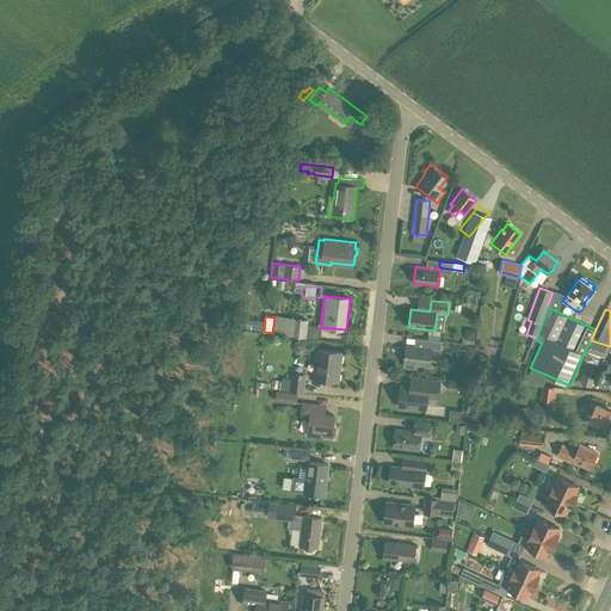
[(307,338),(309,320),(279,316),(277,334),(307,338)]
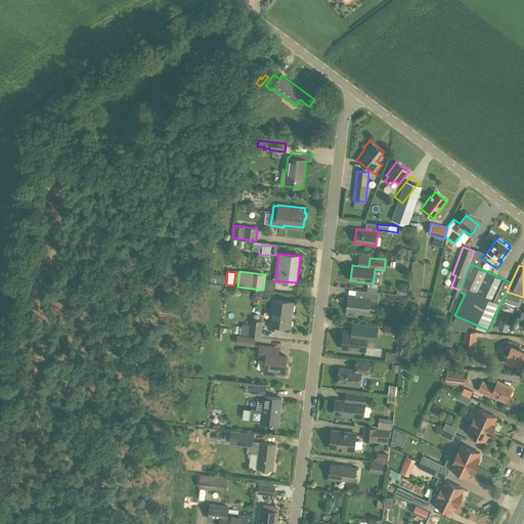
[(378,301),(379,294),(365,292),(364,299),(348,297),(346,311),(347,311),(347,314),(348,316),(354,316),(356,315),(356,312),(368,314),(370,300),(378,301)]
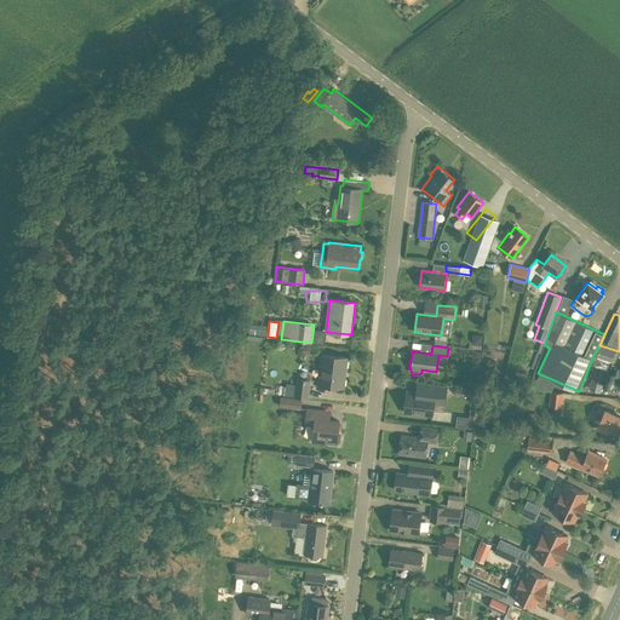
[(592,362),(591,367),(606,371),(609,361),(612,362),(615,350),(600,345),(592,362)]
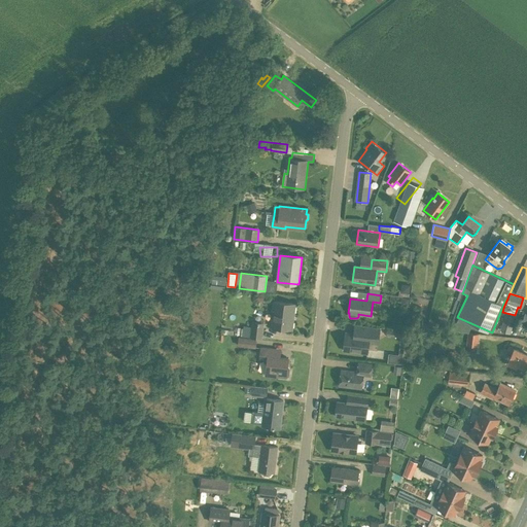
[(270,326),(292,329),(295,305),(274,302),(270,326)]
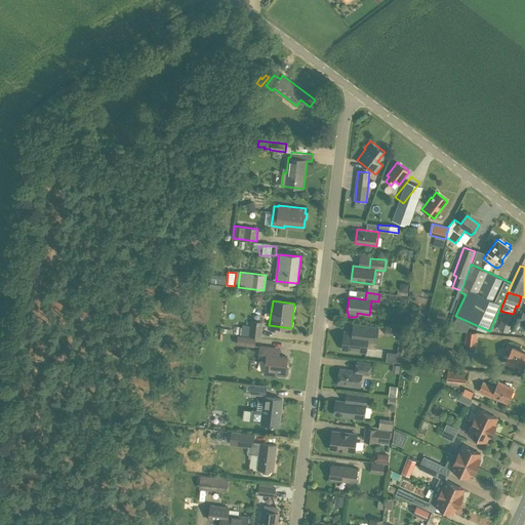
[(509,332),(513,317),(503,314),(498,328),(509,332)]
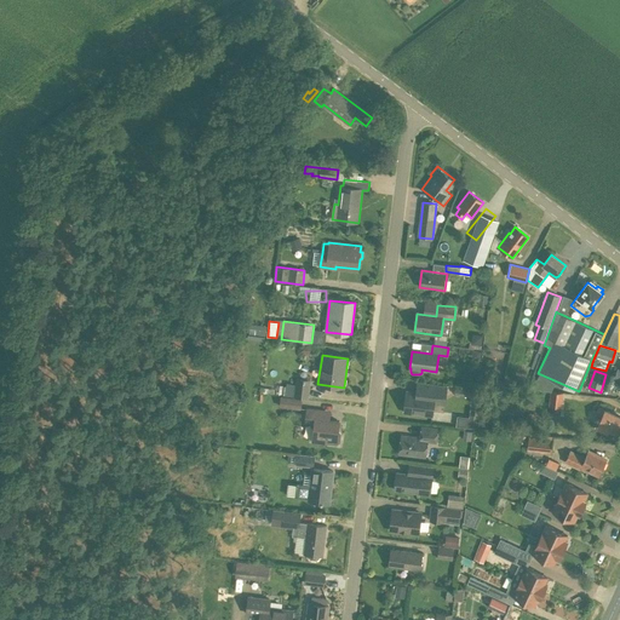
[(309,399),(311,379),(296,378),(296,384),(286,383),(283,396),(309,399)]
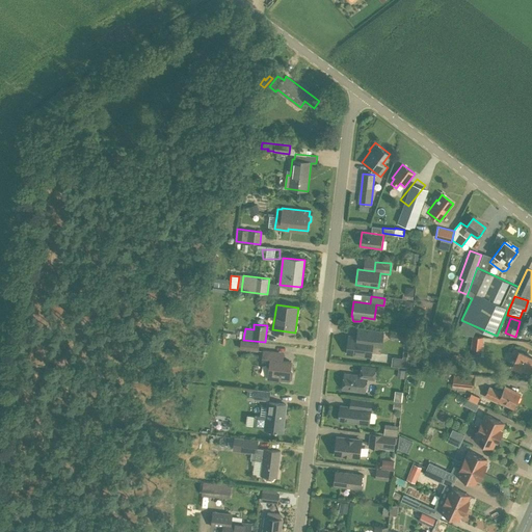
[(381,347),(382,333),(358,329),(357,338),(349,337),(347,354),(371,356),(372,346),(381,347)]
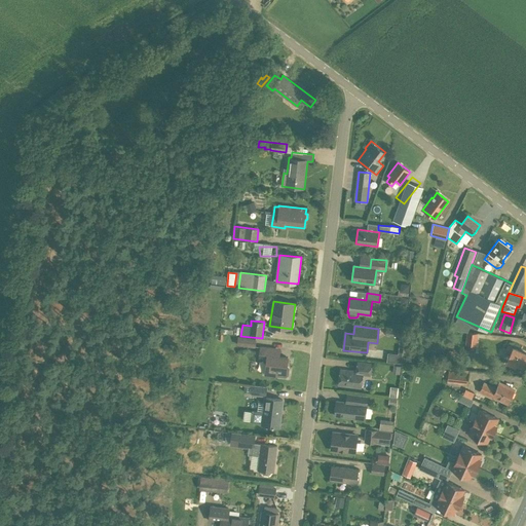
[(466,334),(465,344),(477,345),(478,333),(466,332),(466,334)]
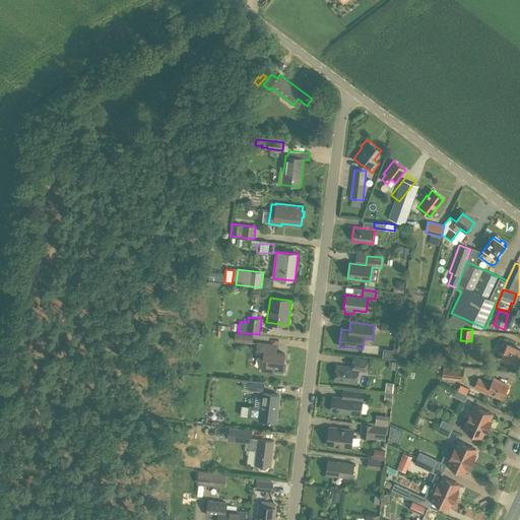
[(252,344),(253,335),(235,332),(234,341),(252,344)]
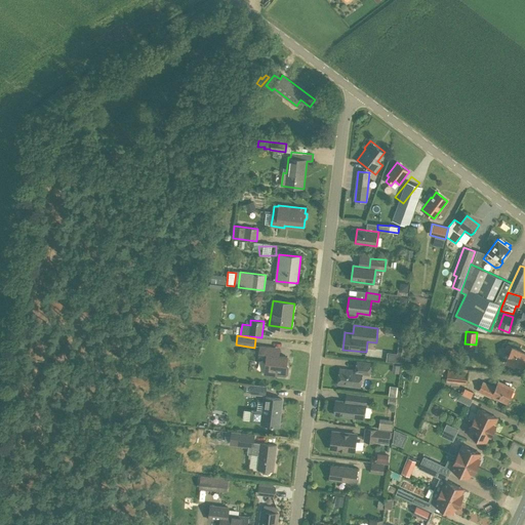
[(524,367),(524,364),(524,353),(506,345),(502,351),(510,354),(506,363),(515,367),(516,364),(524,367)]
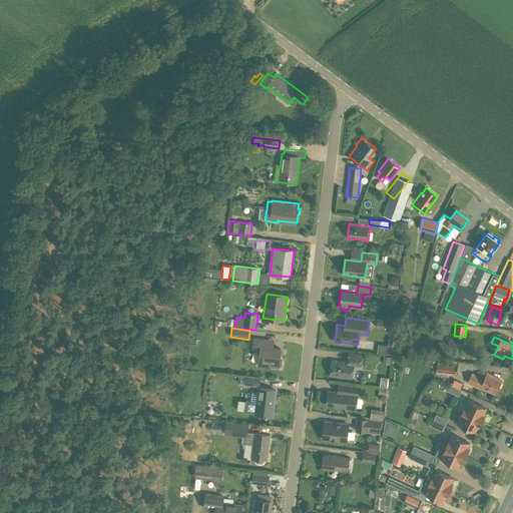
[(463,339),(455,338),(454,346),(462,347),(463,339)]
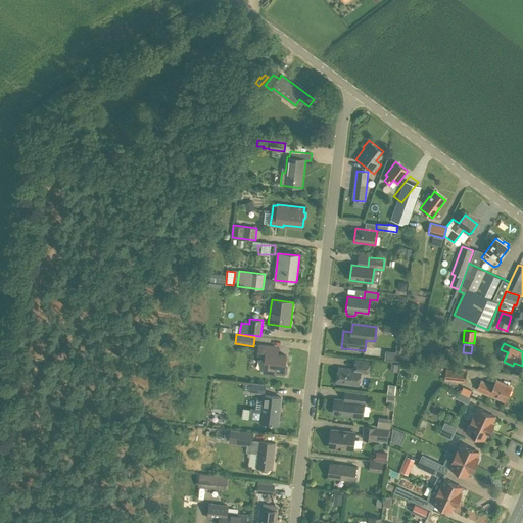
[(283,375),(286,373),(287,366),(285,364),(286,355),(274,354),(275,347),(258,345),(257,357),(266,358),(264,373),(283,375)]
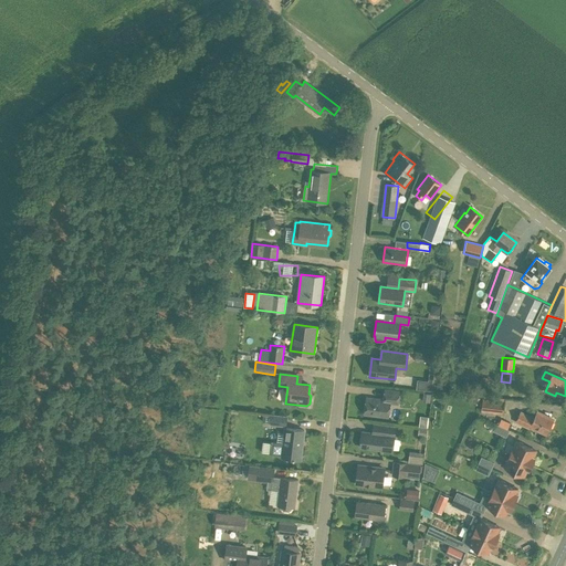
[(398,405),(400,390),(385,389),(384,399),(367,397),(365,415),(388,418),(390,404),(398,405)]
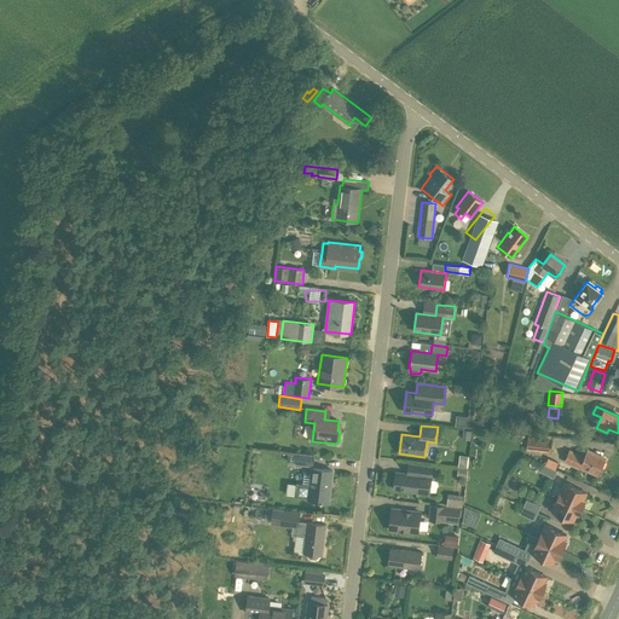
[(550,452),(553,440),(527,437),(526,449),(550,452)]
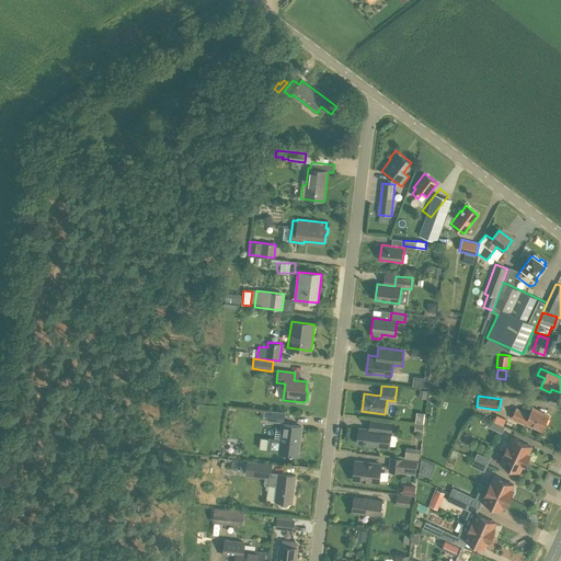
[(548,416),(533,410),(529,416),(516,410),(513,418),(526,423),(527,422),(542,428),(548,416)]
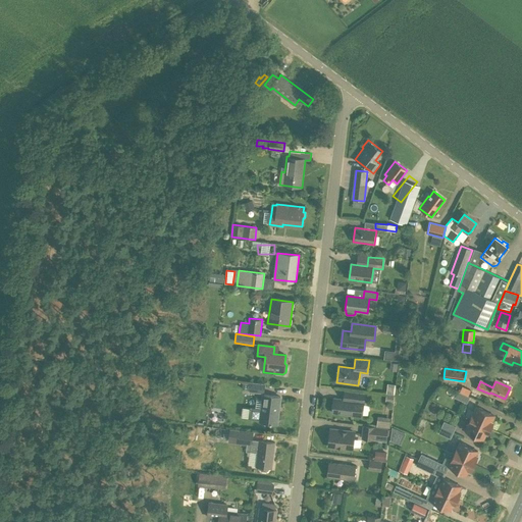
[(264,394),(265,384),(250,382),(250,383),(249,389),(249,392),(264,394)]
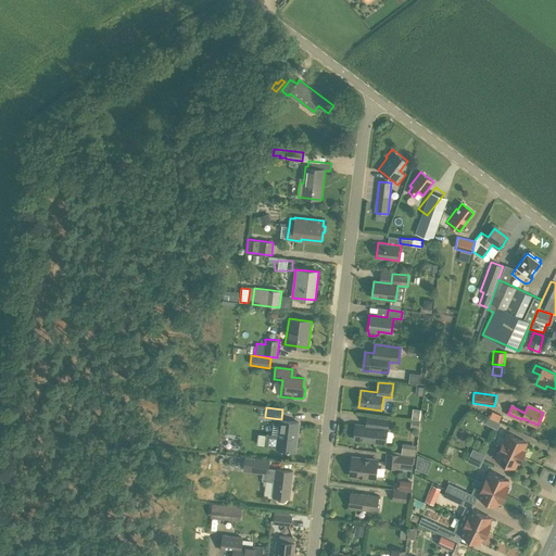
[(497,429),(500,422),(488,416),(484,424),(497,429)]
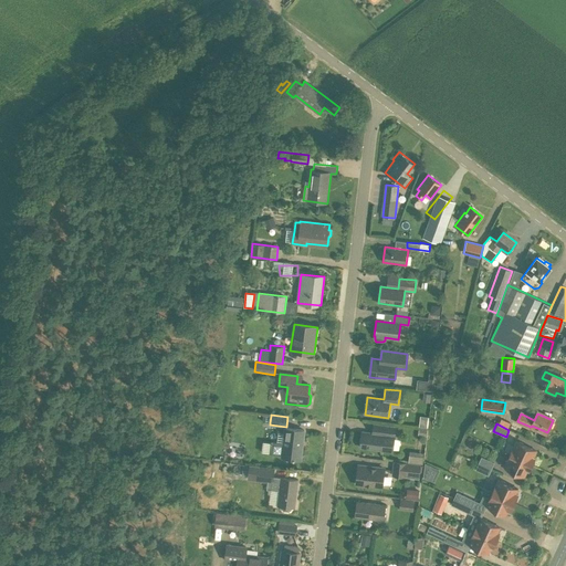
[(392,452),(396,427),(378,425),(377,435),(363,432),(360,448),(381,450),(392,452)]
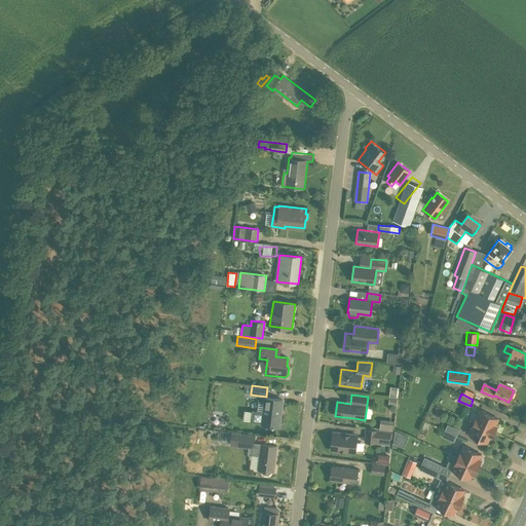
[(245,410),(243,420),(252,421),(261,423),(261,425),(280,427),(284,399),(264,397),(263,412),(253,410),(253,411),(245,410)]
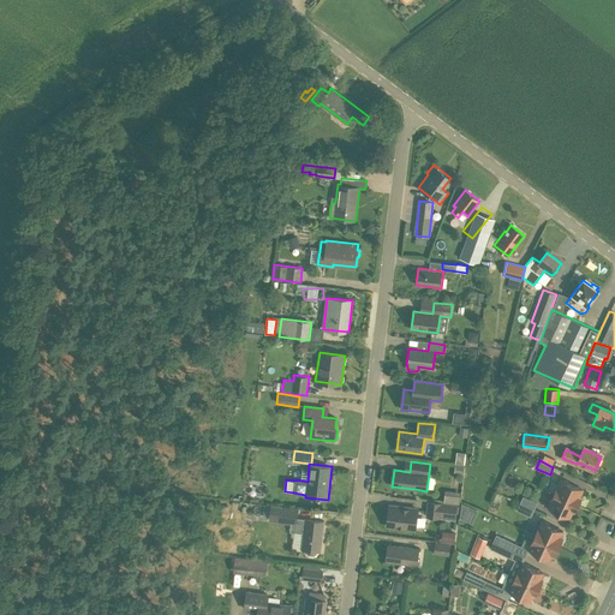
[(455,465),(454,473),(464,475),(465,466),(455,465)]
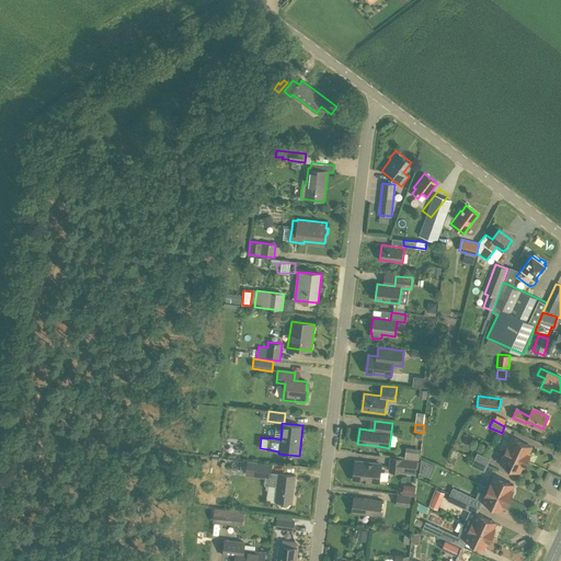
[(511,438),(505,449),(526,460),(529,455),(527,454),(530,447),(511,438)]
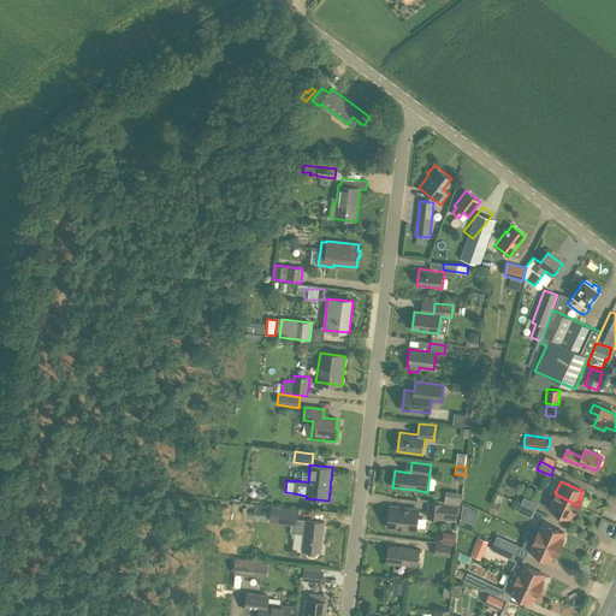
[(555,493),(549,508),(570,517),(573,510),(575,511),(578,505),(555,493)]
